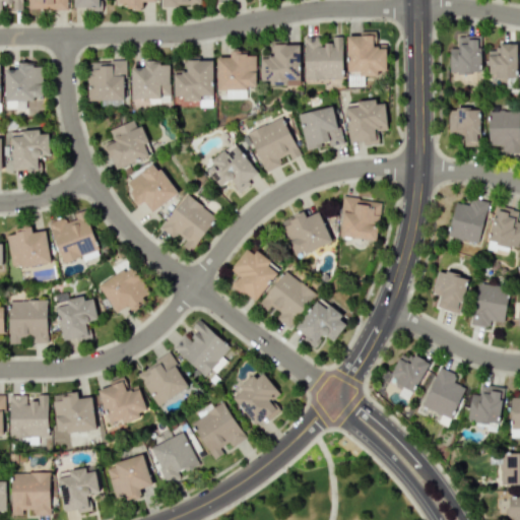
[(22,9),(21,0),(0,0),(0,3),(12,3),(12,9),(22,9)]
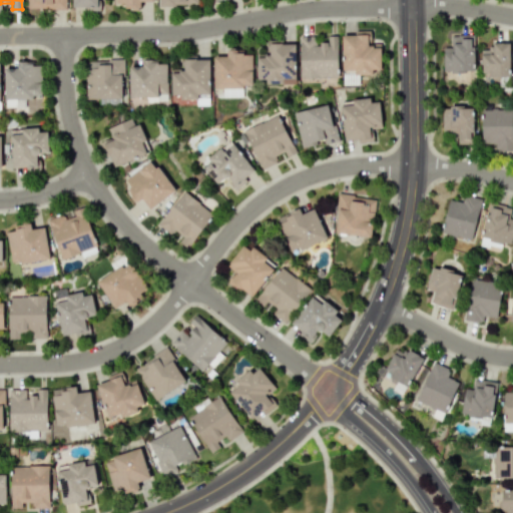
[(27,0),(28,9),(64,8),(63,0),(27,0)]
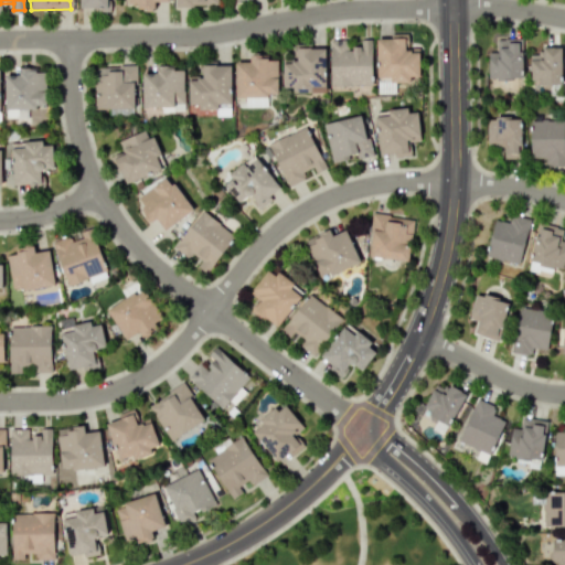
[(80,0),(80,8),(93,8),(93,12),(110,11),(110,0),(80,0)]
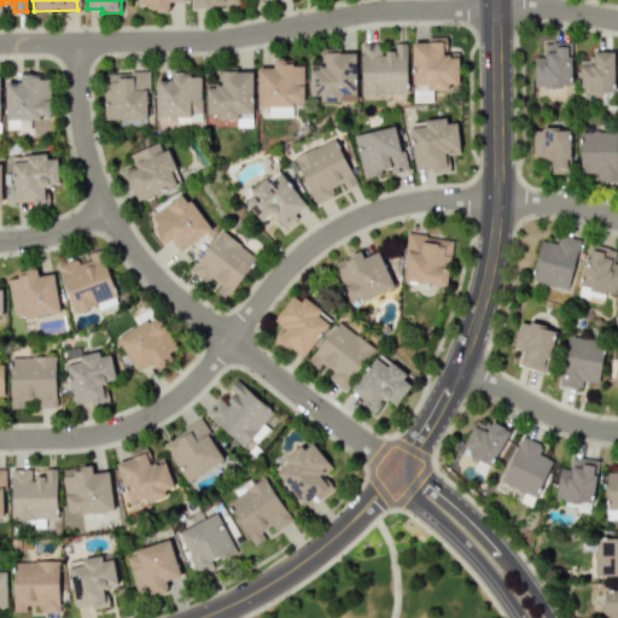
[(185,1),(185,0),(138,0),(139,4),(149,4),(149,10),(169,10),(169,1),(185,1)]
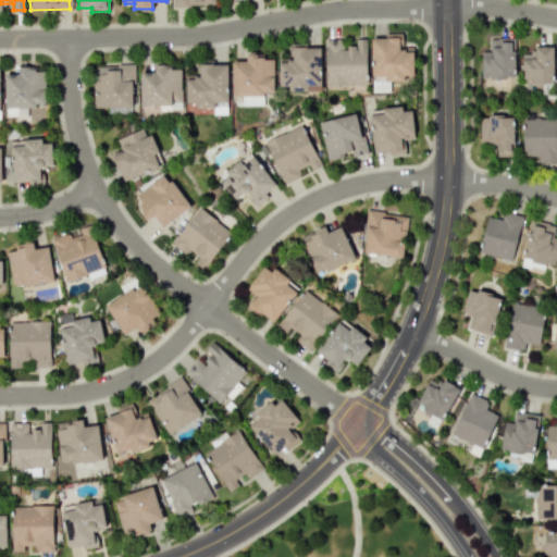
[(371,76),(384,76),(384,82),(405,81),(404,75),(413,75),(412,47),(398,47),(398,36),(370,37),(371,76)]
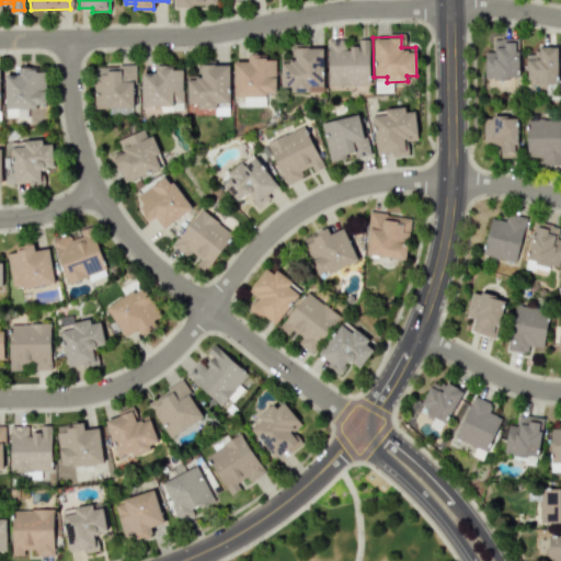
[(483,52),(484,79),(518,78),(517,37),(492,38),(493,52),(483,52)]
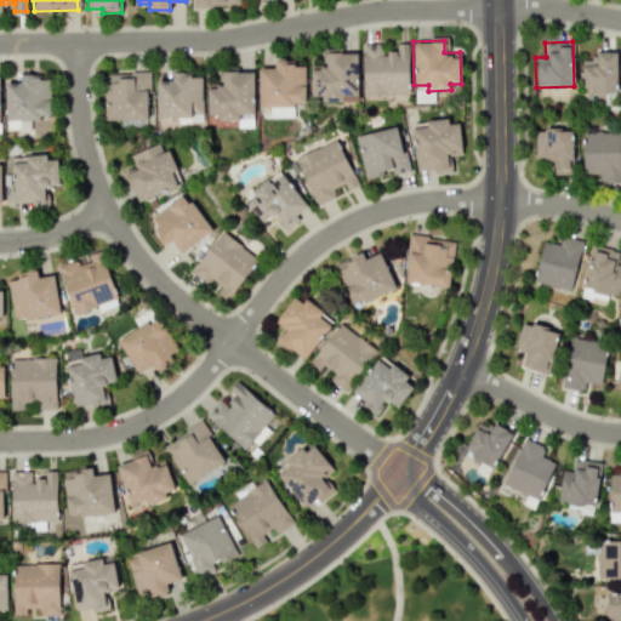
[(363,93),(409,93),(409,44),(397,44),(397,52),(380,52),(380,44),(363,44),(363,93)]
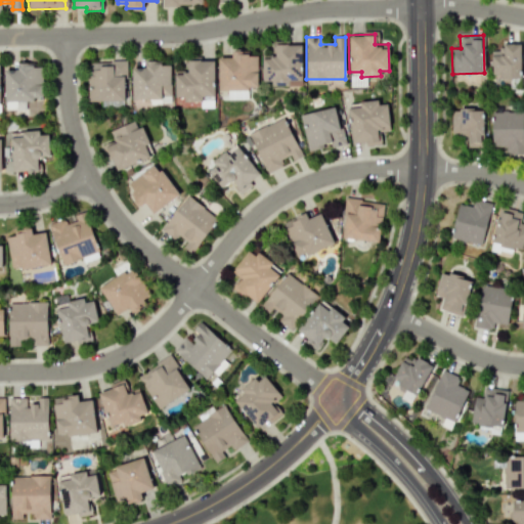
[(301,45),(288,45),(288,40),(273,40),(273,56),(262,57),(263,81),(272,81),(272,86),(289,86),(289,80),(302,80),(301,45)]
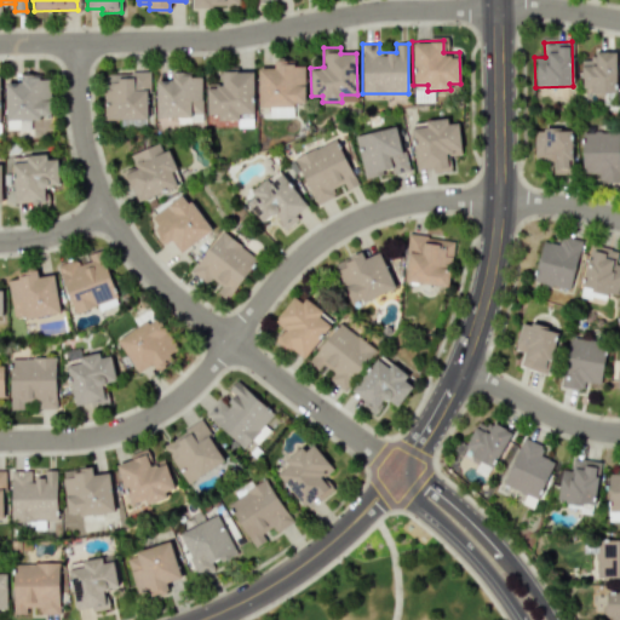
[(595,59),(580,61),(581,92),(616,91),(615,50),(593,51),(595,59)]
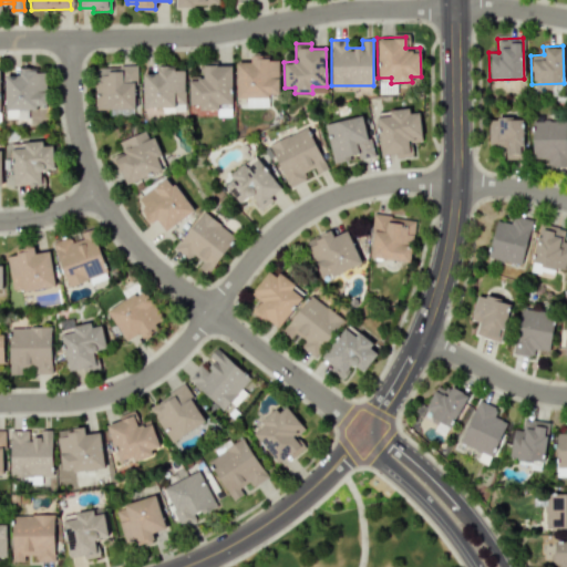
[(279,96),(278,60),(268,60),(268,54),(250,54),(250,62),(236,62),(236,96),(279,96)]
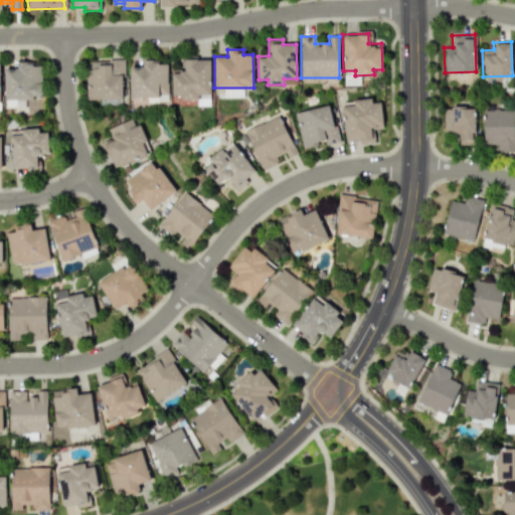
[(210,95),(210,58),(184,58),(184,71),(171,72),(172,96),(180,95),(180,100),(199,99),(198,95),(210,95)]
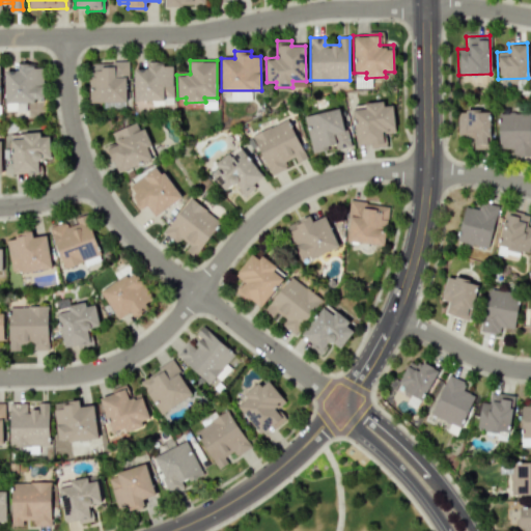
[(88,102),(127,101),(126,62),(91,62),(91,75),(88,75),(88,102)]
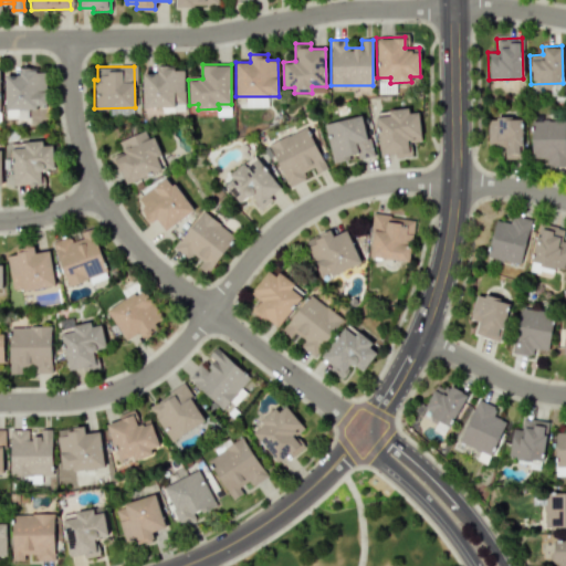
[(45,108),(46,70),(19,69),(19,75),(6,74),(4,118),(28,118),(28,108),(45,108)]
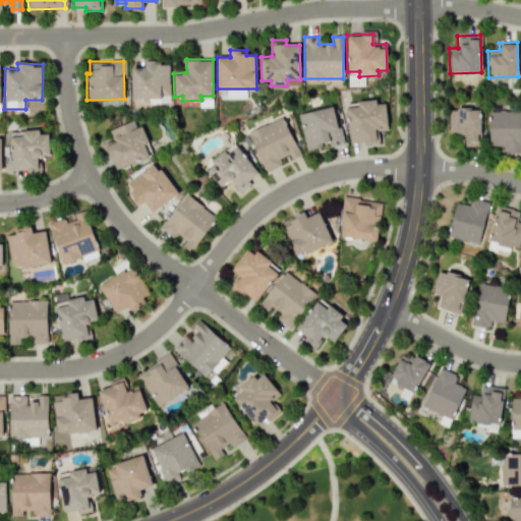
[(346,107),(349,143),(379,141),(378,130),(387,129),(385,104),(375,104),(375,99),(357,100),(358,106),(346,107)]
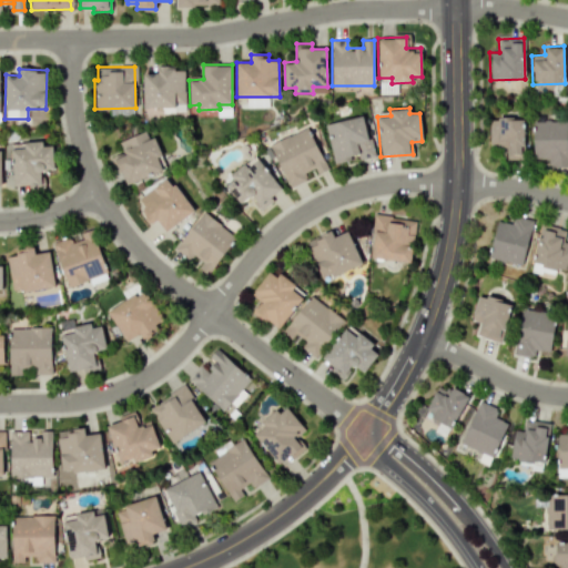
[(324,124),(334,163),(358,156),(358,160),(373,156),(364,114),(324,124)]
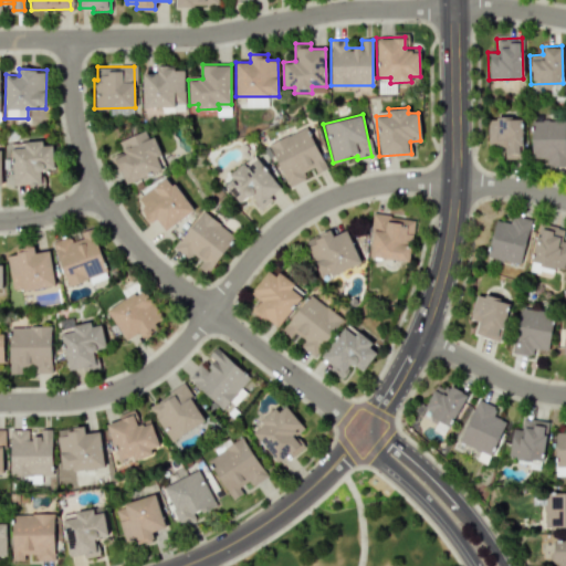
[(486,146),(504,146),(504,158),(522,158),(523,119),(488,118),(486,146)]
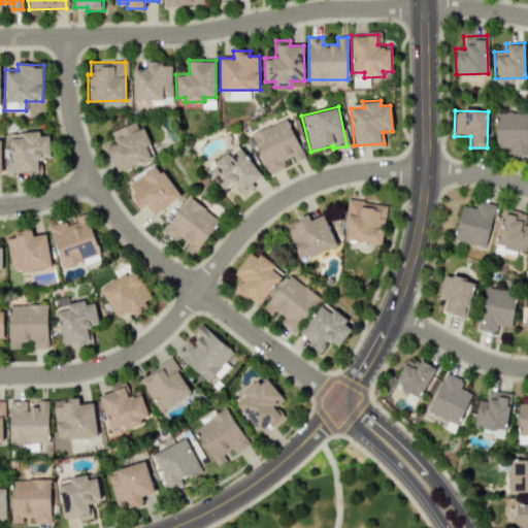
[(527,155),(526,111),(494,112),(495,147),(508,147),(509,155),(527,155)]
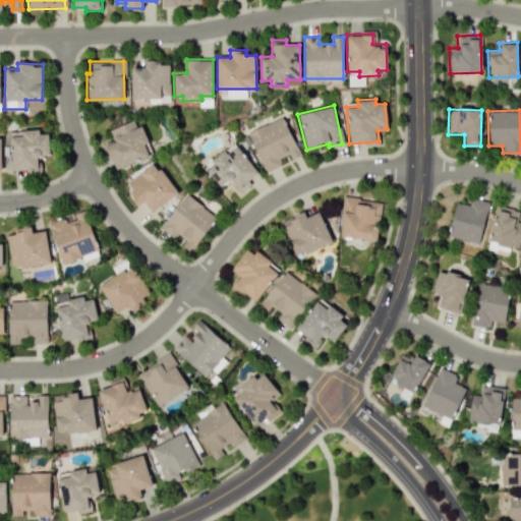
[(247,132),(266,172),(281,165),(278,159),(288,154),(290,159),(300,155),(282,116),(247,132)]
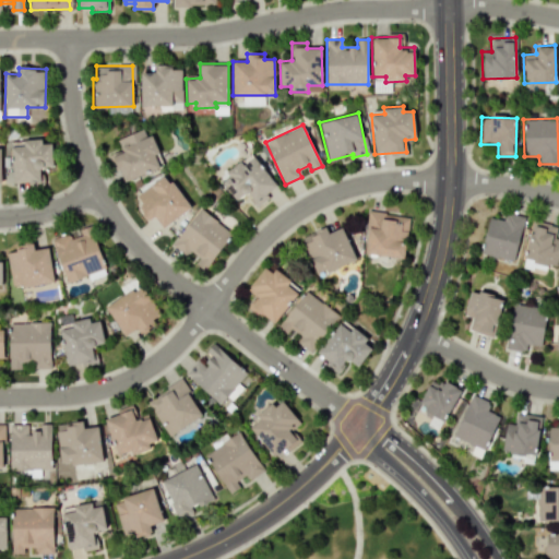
[(123,181),(162,166),(145,128),(117,139),(122,152),(113,155),(123,181)]
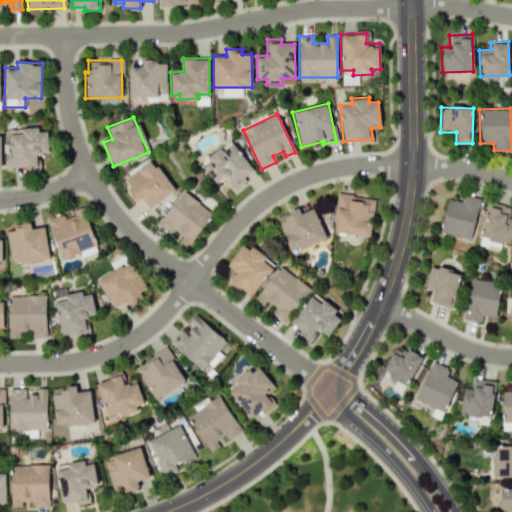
[(255,172),(231,141),(201,163),(216,184),(224,177),(233,188),(255,172)]
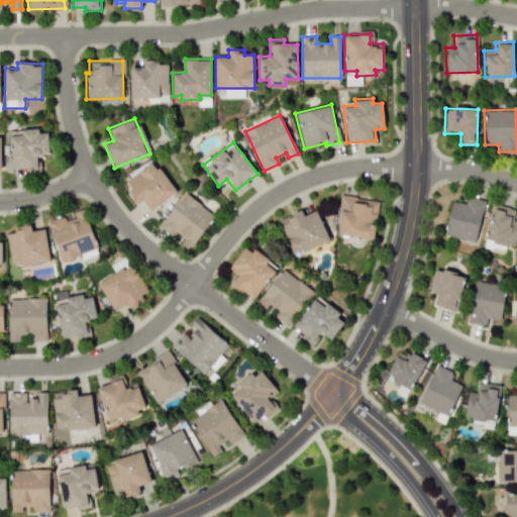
[(176,192),(153,161),(123,182),(138,203),(142,200),(150,210),(176,192)]
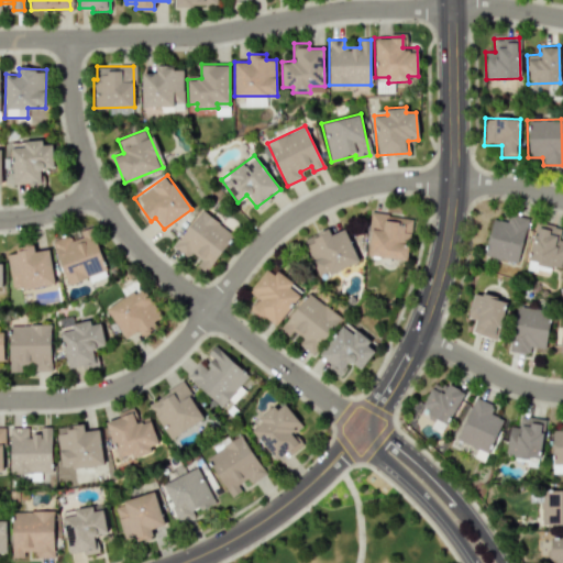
[(234,234),(200,209),(174,245),(197,262),(195,265),(206,273),(234,234)]
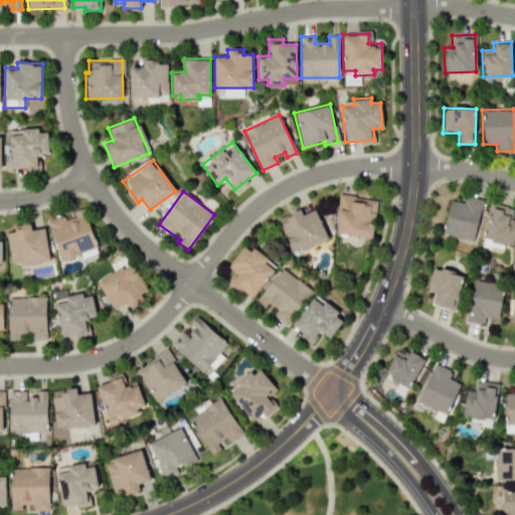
[(334,232),(371,238),(377,199),(340,194),(334,232)]
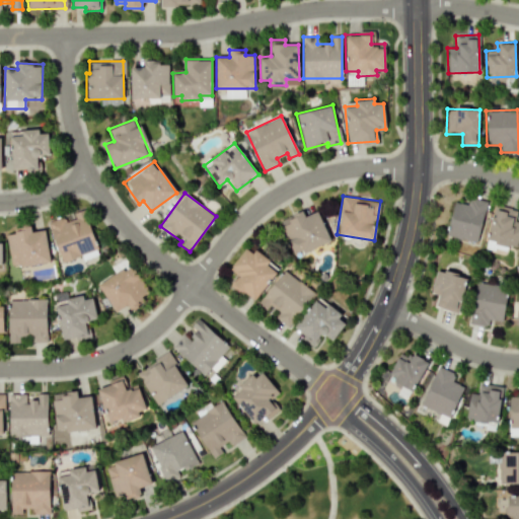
[(477,242),(486,201),(468,197),(467,204),(453,201),(445,235),(477,242)]
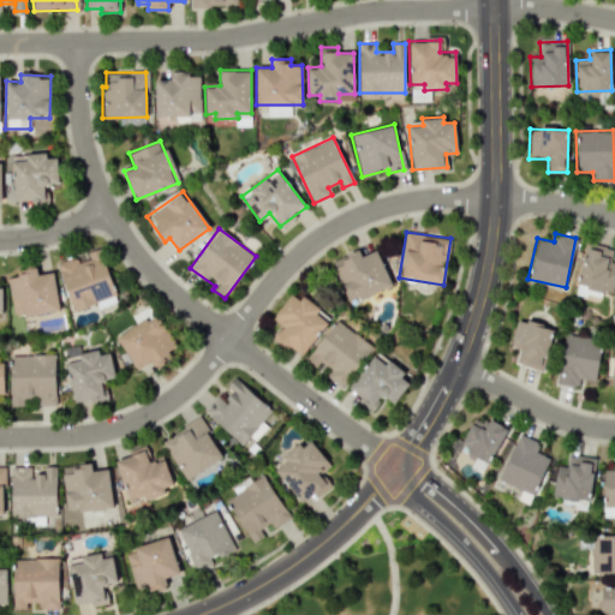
[(611,293),(614,278),(614,262),(609,261),(613,249),(585,242),(574,284),(611,293)]
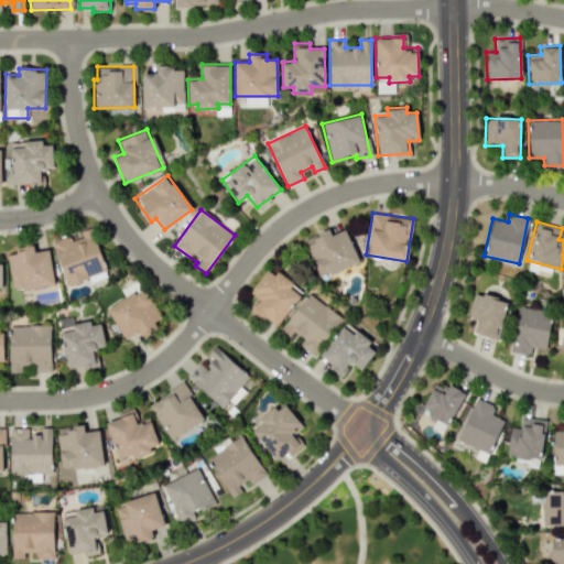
[(358,261),(345,229),(331,235),(328,228),(303,239),(320,278),(358,261)]
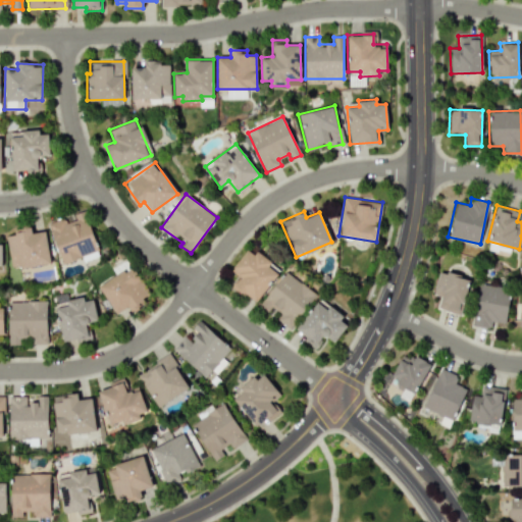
[(98,251),(88,218),(62,225),(60,219),(49,223),(61,263),(98,251)]
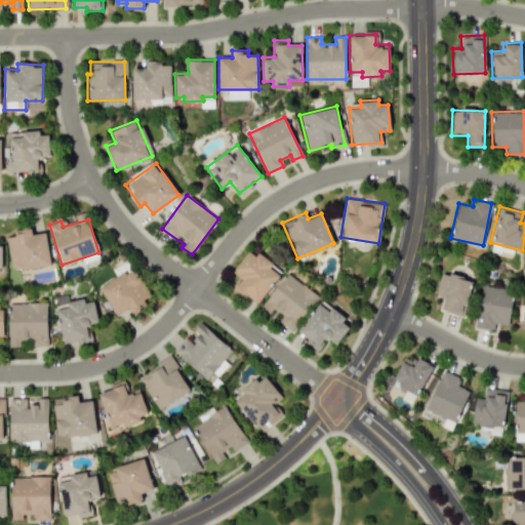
[(46,232),(32,234),(31,229),(13,231),(14,236),(6,237),(9,257),(18,255),(21,270),(50,266),(46,232)]
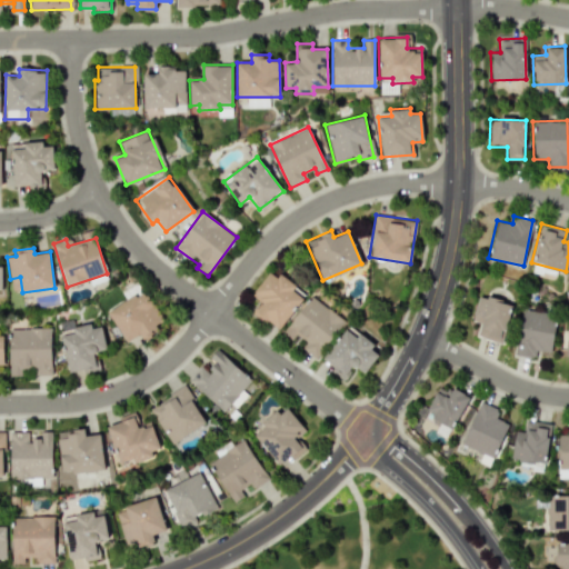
[(279,329),(302,298),(291,289),(295,285),(280,273),(276,278),(269,272),(253,292),(265,301),(256,311),(279,329)]
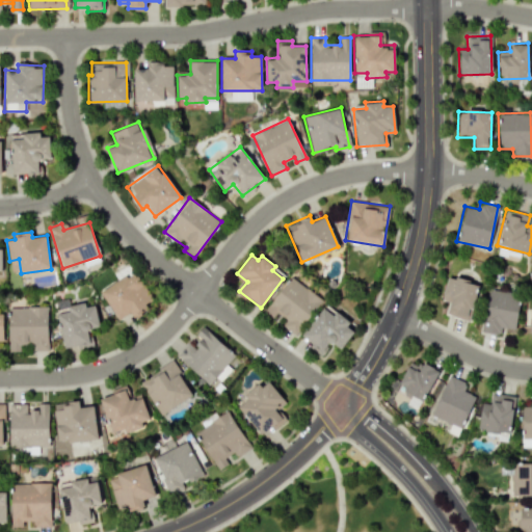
[(101,291),(118,321),(152,300),(134,270),(101,291)]
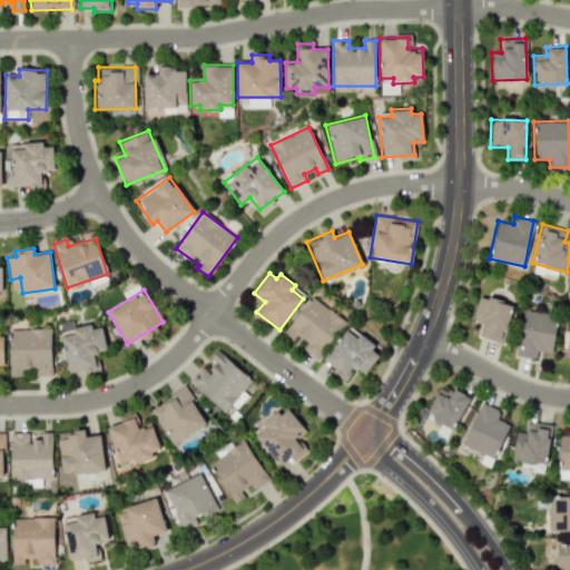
[(344,321),(312,295),(284,331),(303,345),(301,347),(316,359),(344,321)]
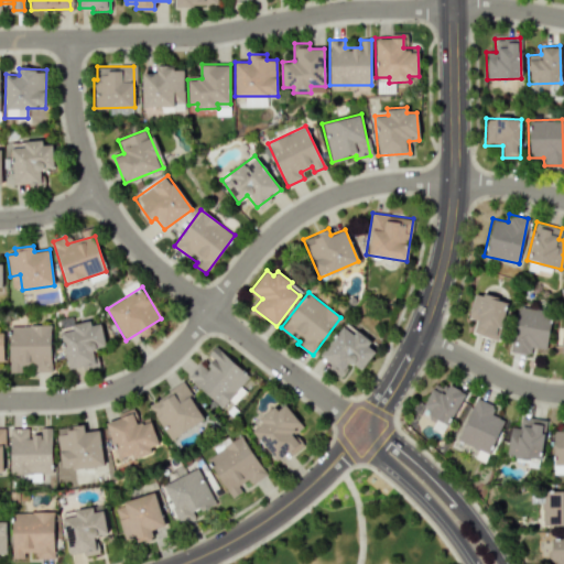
[(467,318),(475,321),(473,335),(498,340),(507,300),(473,293),(467,318)]
